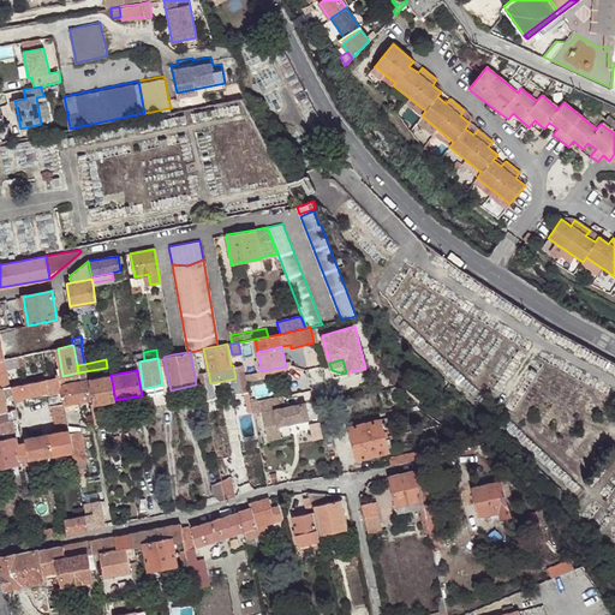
[(264,378),(263,370),(261,371),(244,374),(246,382),(264,378)]
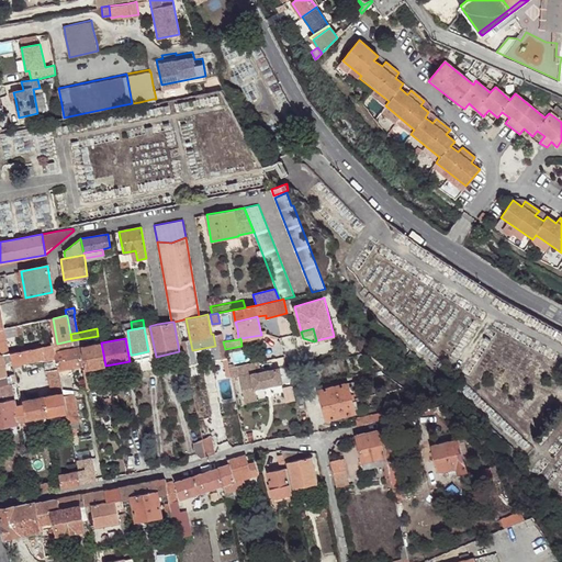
[(91,369),(105,366),(101,343),(82,347),(86,367),(87,370),(91,369)]
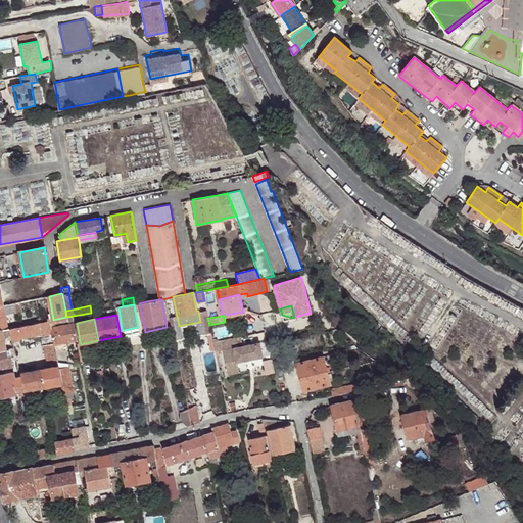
[(46,361),(57,359),(54,345),(51,327),(50,321),(46,321),(37,323),(15,327),(10,328),(12,342),(19,341),(18,337),(32,334),(32,336),(40,336),(41,342),(42,342),(46,361)]
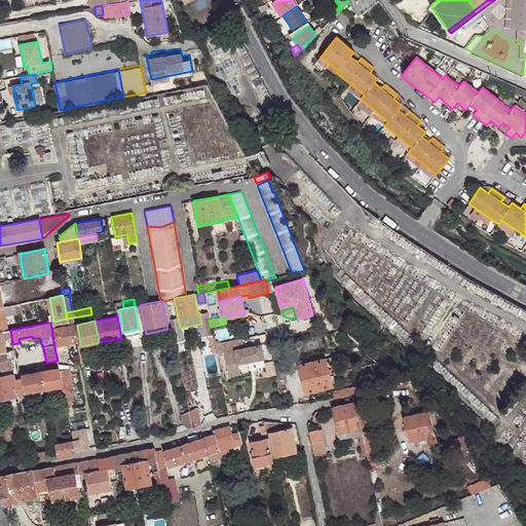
[(74,325),(51,329),(54,347),(78,342),(74,325)]
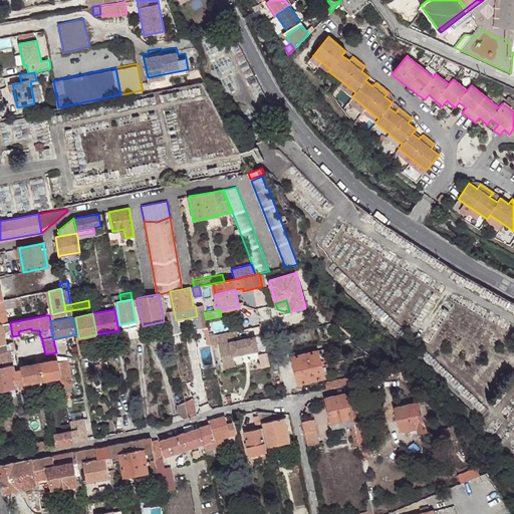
[(137,328),(136,321),(121,324),(122,330),(137,328)]
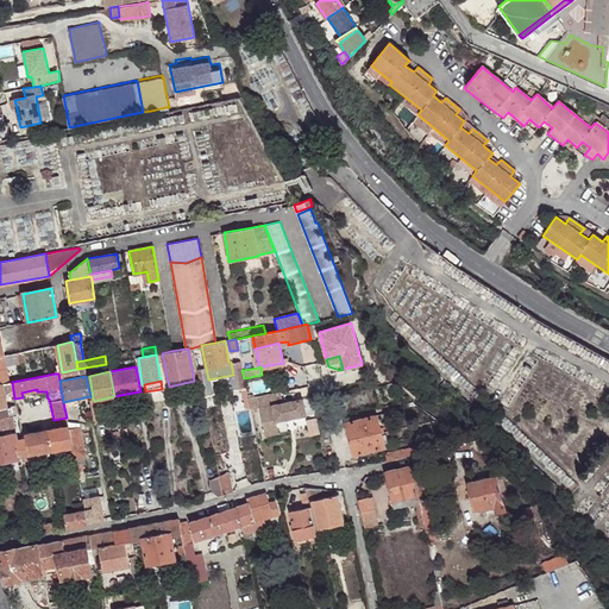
[(115,402),(142,399),(140,391),(114,396),(115,402)]
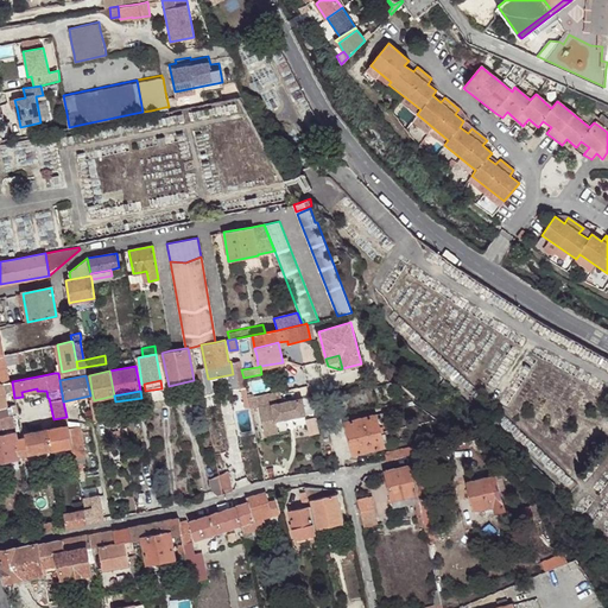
[(261,407),(266,435),(280,432),(278,420),(308,415),(304,398),(282,403),(279,391),(247,398),(249,410),(261,407)]
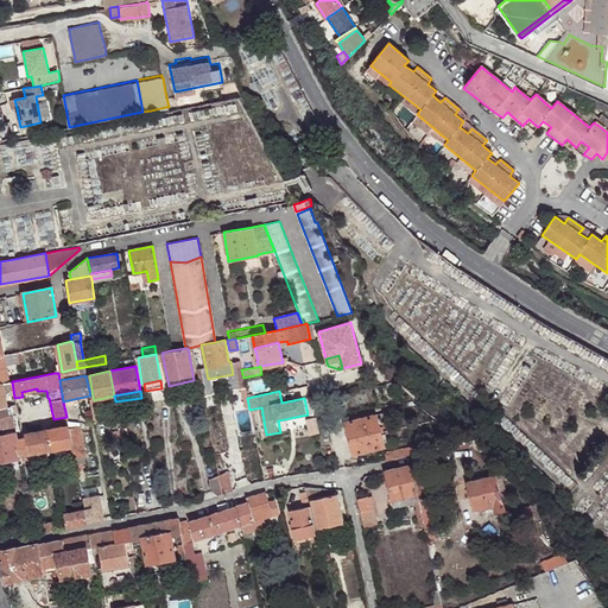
[(102,420),(99,405),(99,399),(94,400),(93,397),(90,398),(95,423),(102,420)]
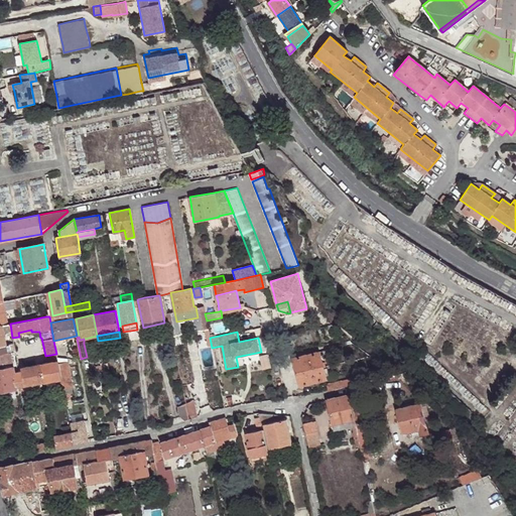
[(299,384),(326,378),(319,351),(292,358),(299,384)]
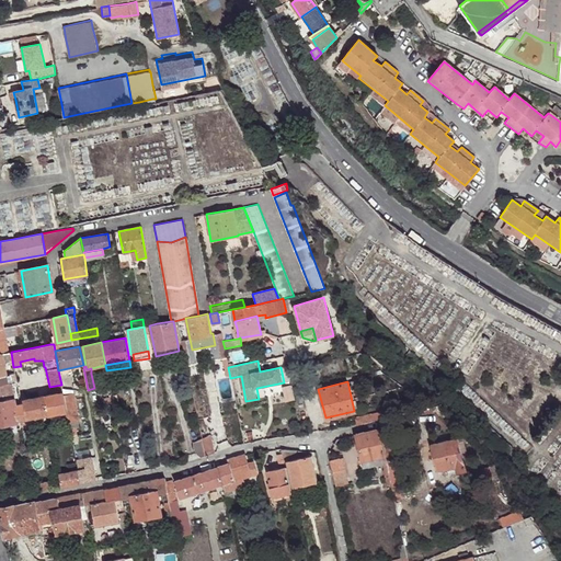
[(63,395),(63,392),(50,395),(23,399),(23,403),(16,405),(12,382),(8,384),(0,385),(0,423),(47,415),(66,412),(63,395)]
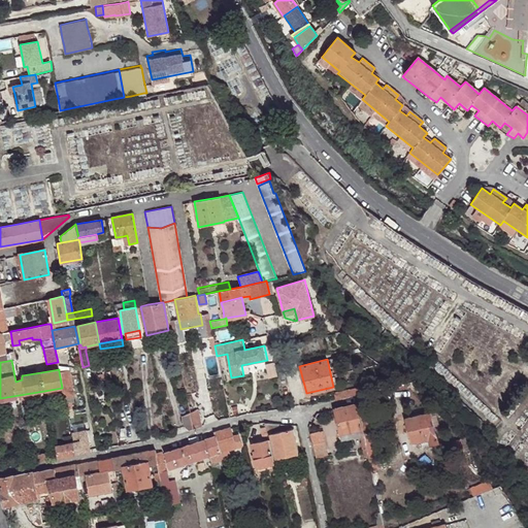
[(47,371),(59,369),(58,362),(46,364),(47,371)]
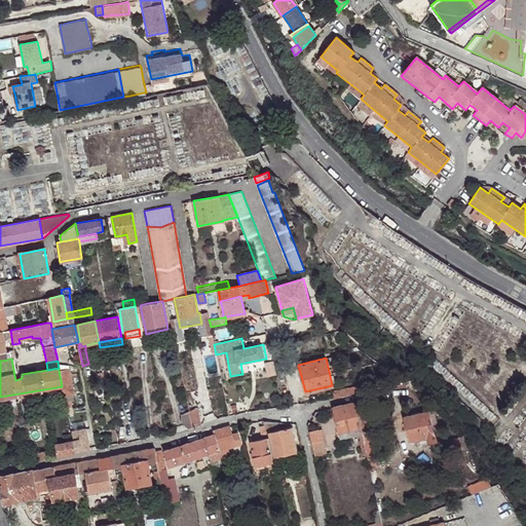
[(68,368),(59,370),(62,386),(64,396),(73,393),(68,368)]
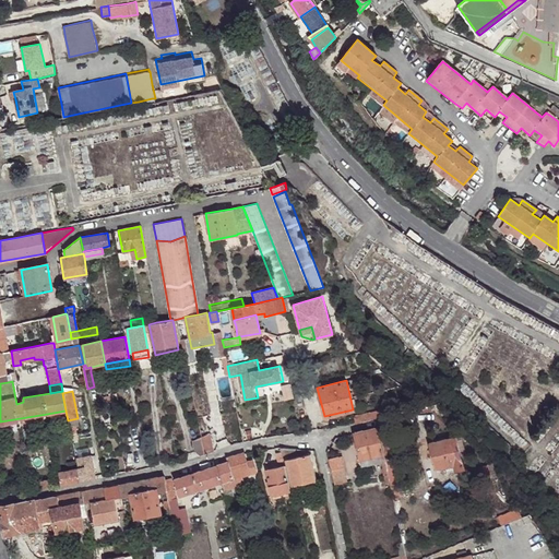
[(379,416),(389,414),(388,406),(377,409),(377,411),(355,415),(354,416),(355,423),(379,417),(379,416)]
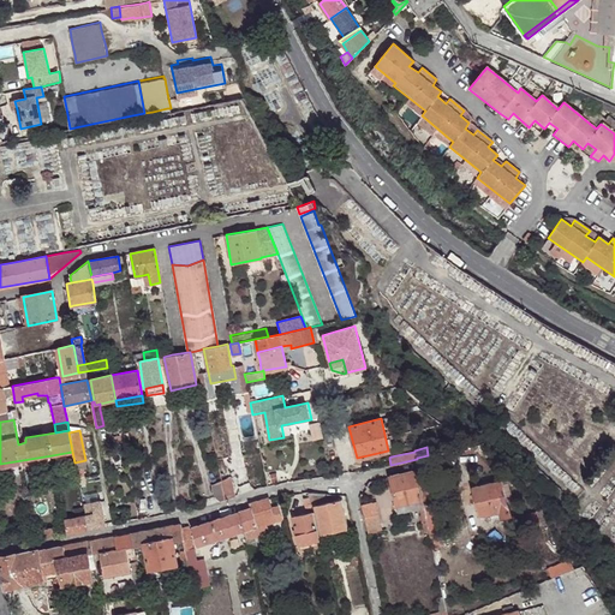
[(0,464),(0,473),(22,470),(22,467),(49,463),(53,463),(52,455),(0,464)]
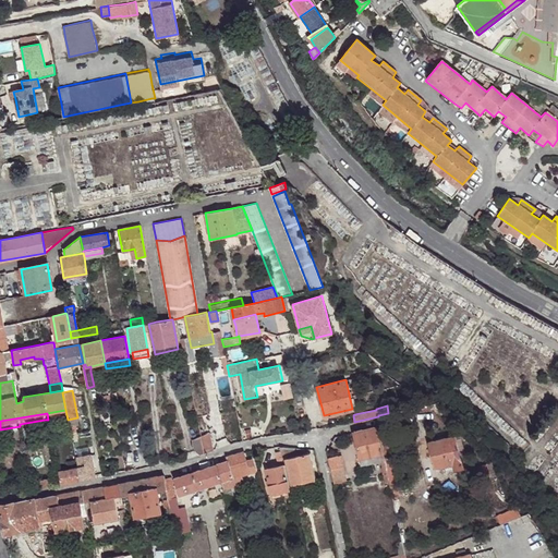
[(380,438),(378,426),(355,432),(360,457),(384,452),(380,438)]
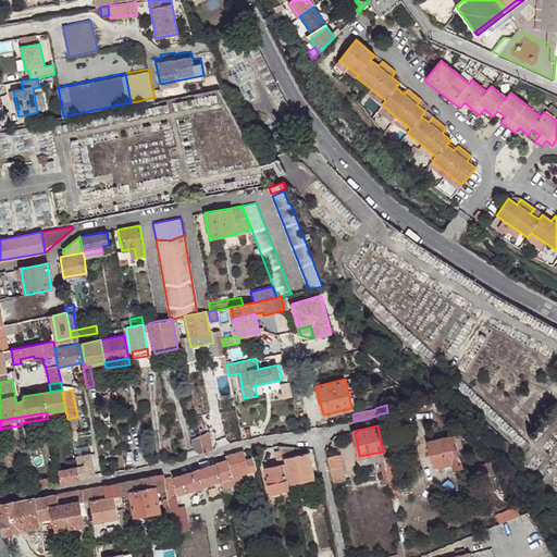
[(202,453),(212,449),(208,430),(199,434),(202,453)]
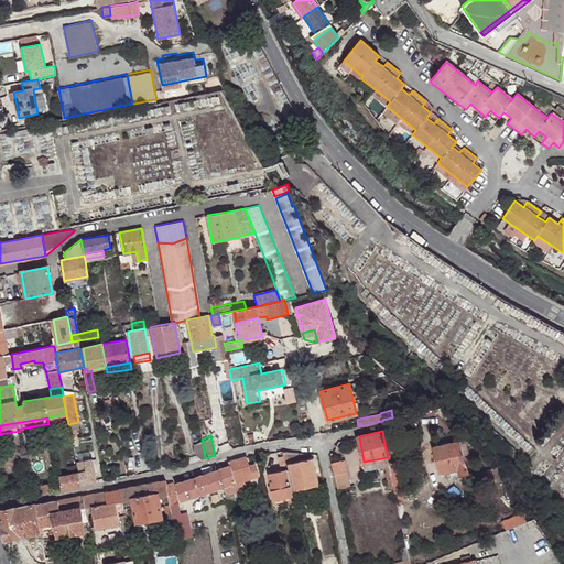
[(468,472),(464,454),(461,444),(466,442),(465,438),(435,446),(441,470),(448,468),(458,466),(461,474),(468,472)]
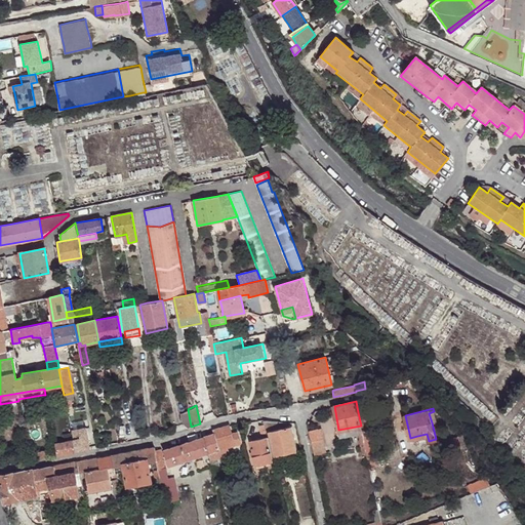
[(189,428),(191,427),(188,409),(179,412),(183,423),(189,428)]
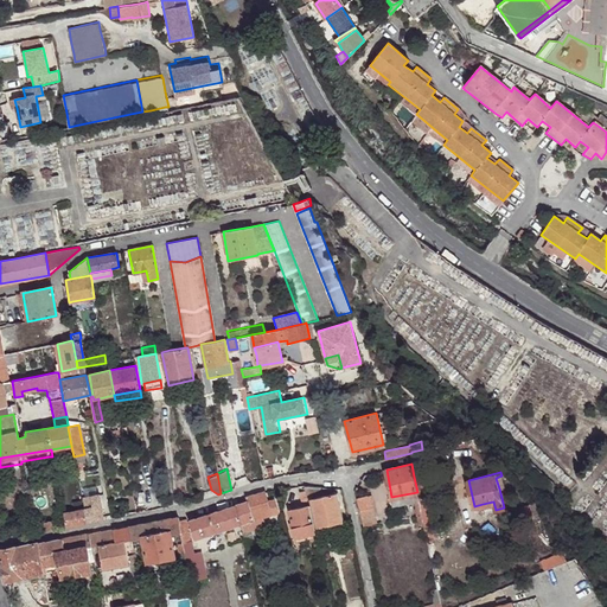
[(421,474),(414,477),(417,492),(419,499),(420,505),(422,515),(423,521),(427,537),(435,535),(421,474)]
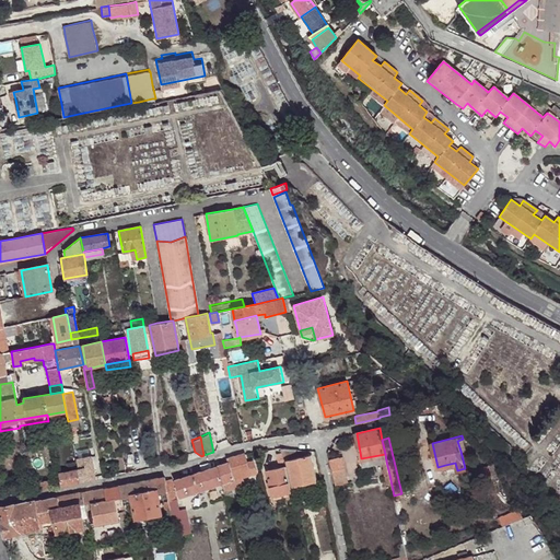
[(292,447),(282,446),(284,458),(287,458),(292,485),(294,485),(294,487),(296,491),(301,494),(306,496),(311,493),(314,490),(316,486),(316,481),(317,480),(312,454),(293,457),(292,447)]
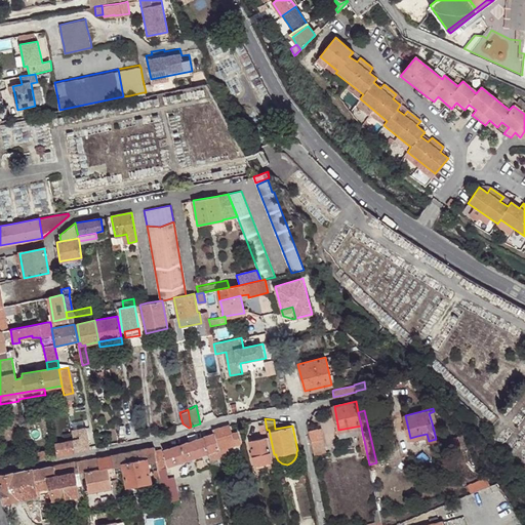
[(230,425),(212,429),(214,433),(219,447),(226,446),(240,442),(237,432),(232,433),(230,425)]
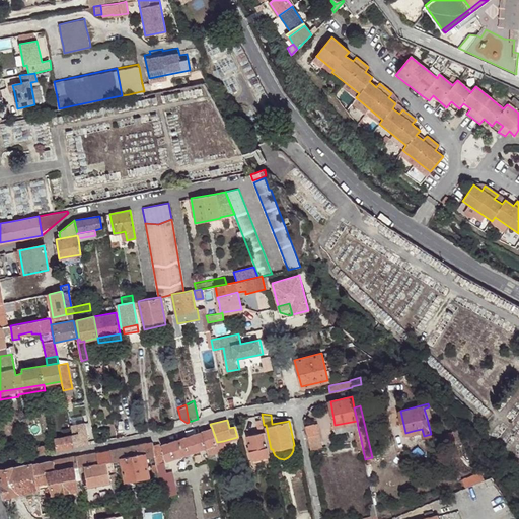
[(357,421),(335,425),(337,431),(358,427),(357,421)]
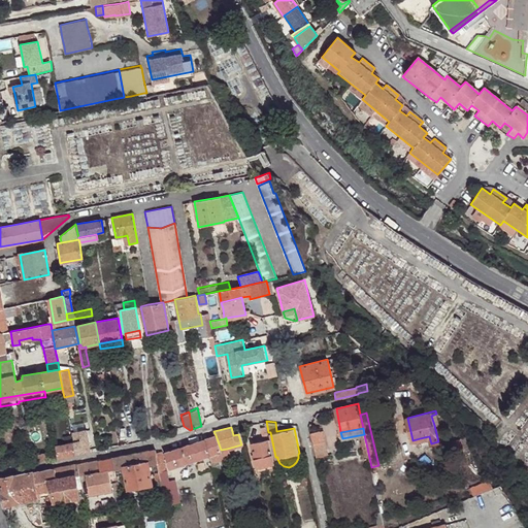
[(74,454),(91,451),(90,449),(86,430),(78,431),(80,441),(72,442),(74,454)]
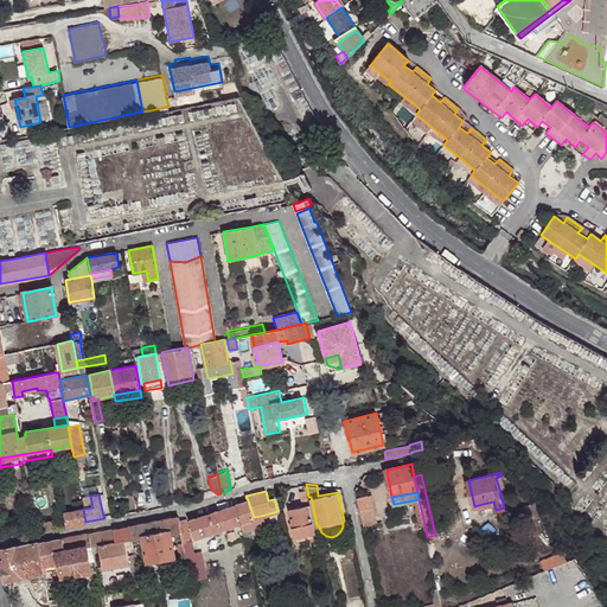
[(371,494),(357,497),(364,526),(377,523),(372,502),(371,494)]
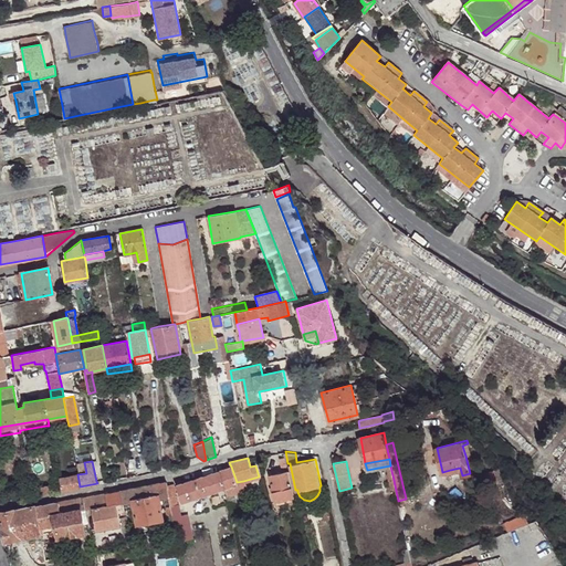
[(231,467),(220,471),(224,486),(232,484),(237,482),(231,467)]
